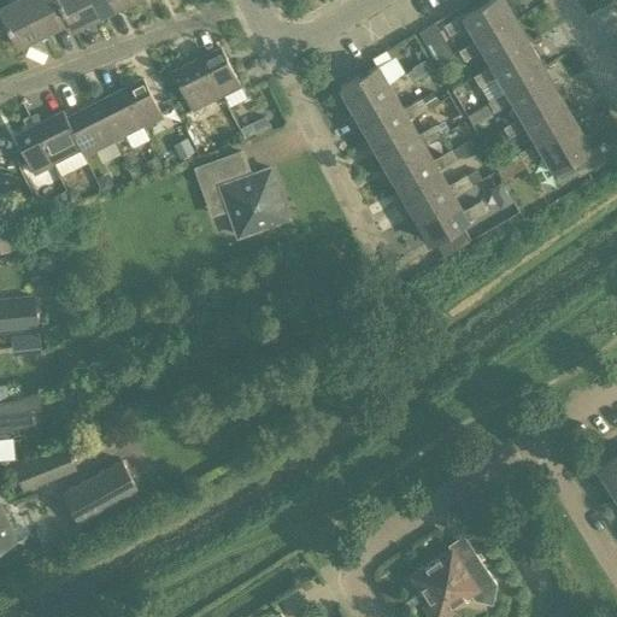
[(0,0),(0,16),(16,47),(41,35),(24,0),(12,0),(6,4),(4,0),(0,0)]
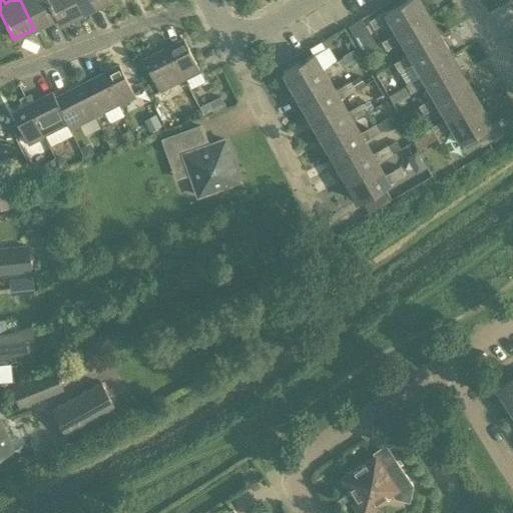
[(20,0),(34,29),(55,18),(47,0),(20,0)]
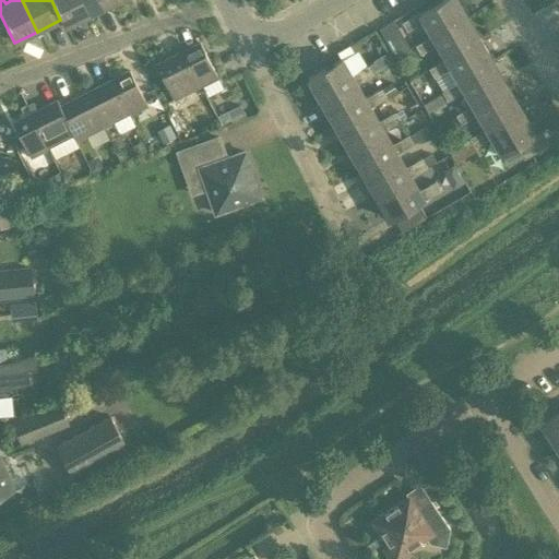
[(51,0),(60,20),(64,27),(88,15),(81,0),(51,0)]
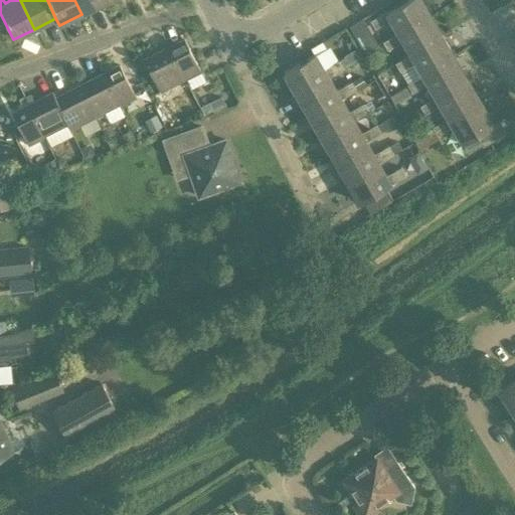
[(104,3),(102,0),(74,0),(81,14),(104,3)]
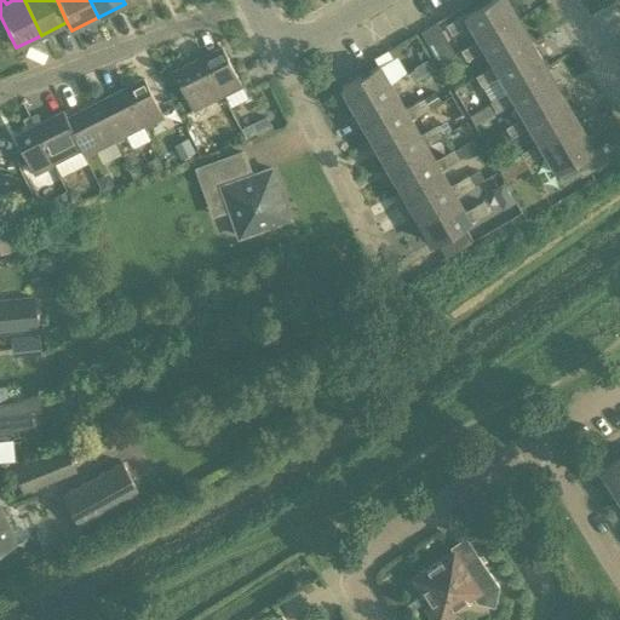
[(482,41),(520,19),(507,0),(491,0),(472,11),(472,10),(447,23),(452,33),(470,22),(480,38),(482,41)]
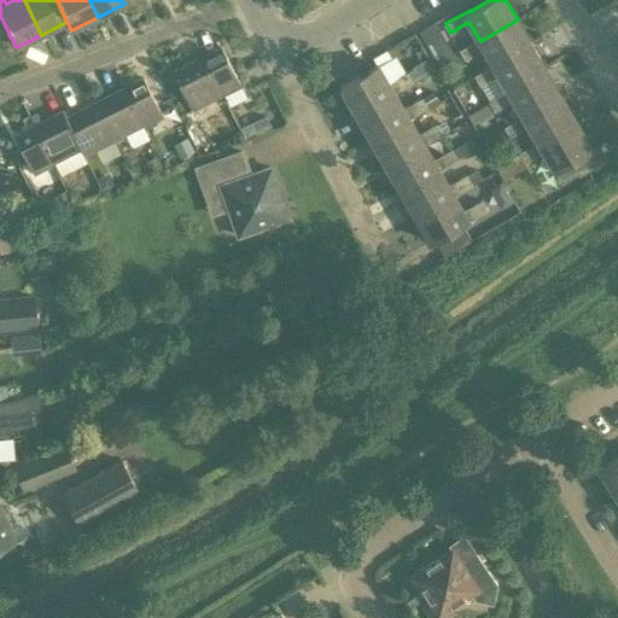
[(532,45),(518,19),(481,41),(478,38),(460,48),(466,58),(484,48),(494,64),(495,66),(532,45)]
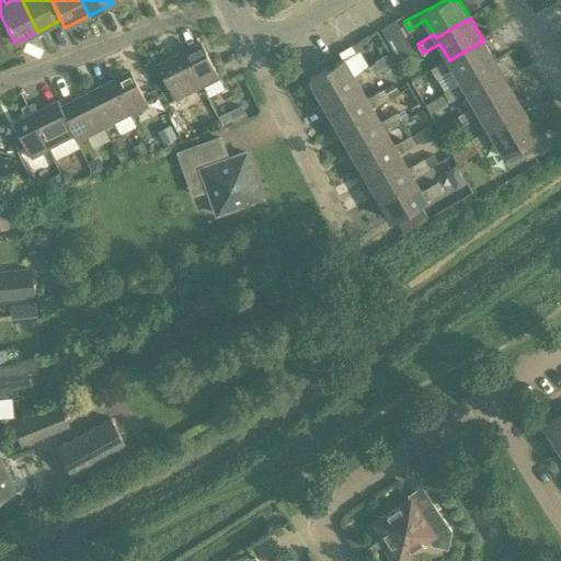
[(392,50),(396,48),(401,32),(395,20),(380,29),(392,50)]
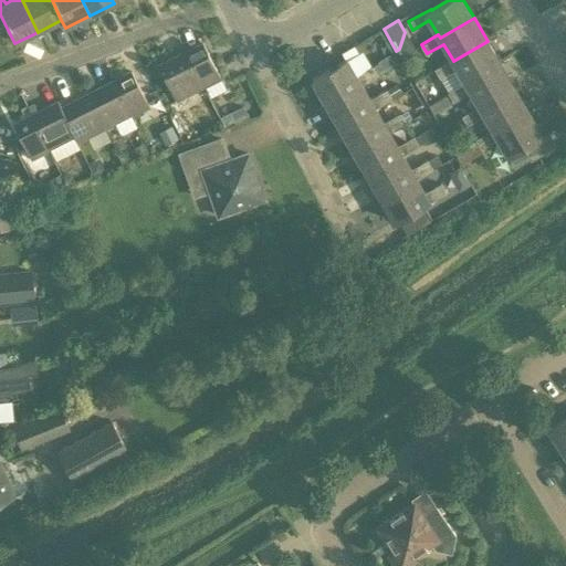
[(458,69),(465,82),(467,85),(501,65),(488,41),(453,61),(452,59),(436,69),(440,77),(458,69)]
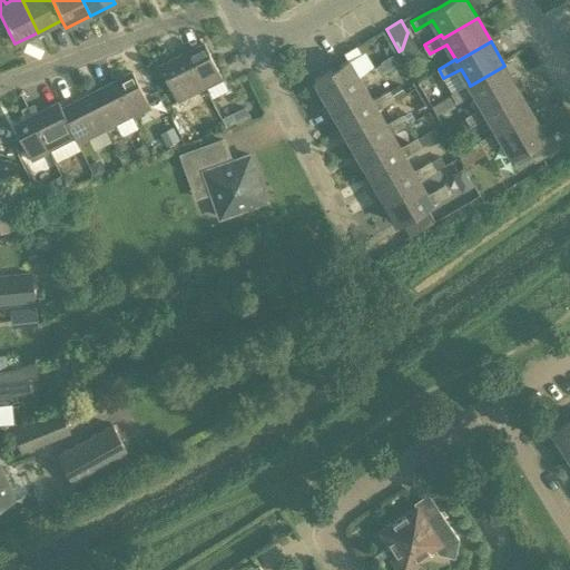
[(186,55),(204,89),(220,80),(203,46),(186,55)]
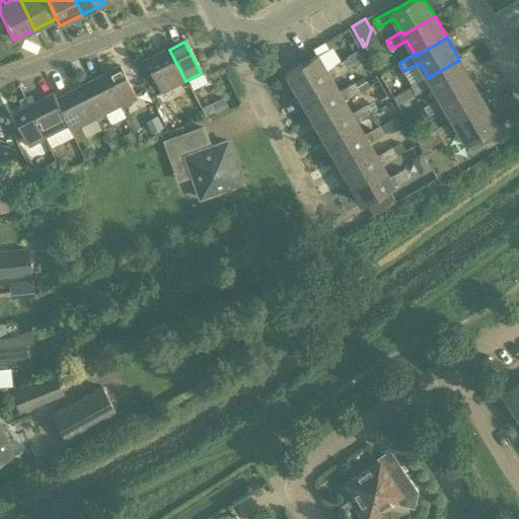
[(186,81),(169,50),(144,62),(160,94),(186,81)]
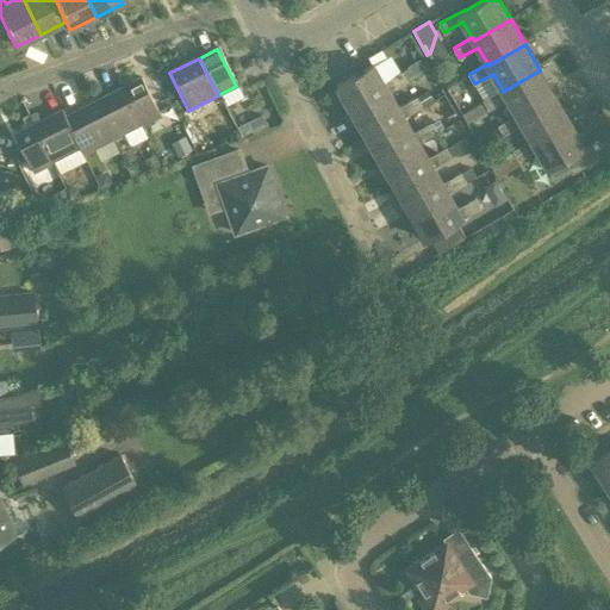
[(337,83),(352,110),(391,88),(392,91),(408,81),(402,72),(386,80),(375,62),(337,83)]
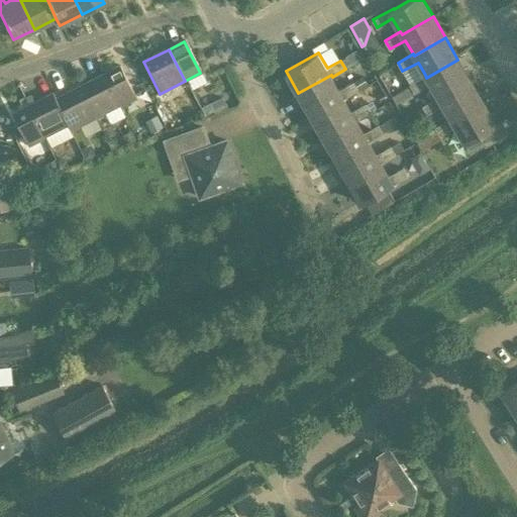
[(439,99),(471,81),(457,60),(426,78),(425,75),(409,84),(414,93),(430,84),(437,96),(439,99)]
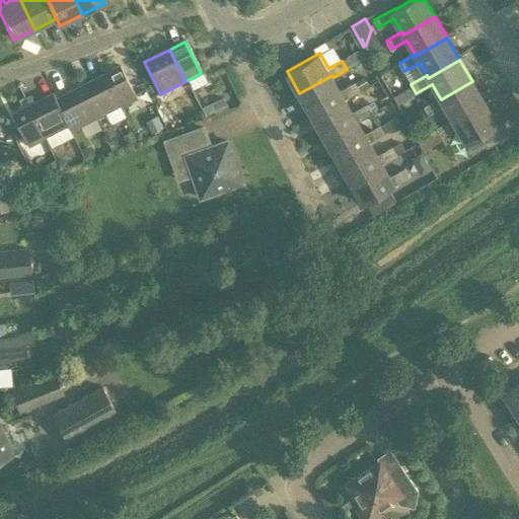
[(121,107),(136,99),(120,67),(104,75),(121,107)]
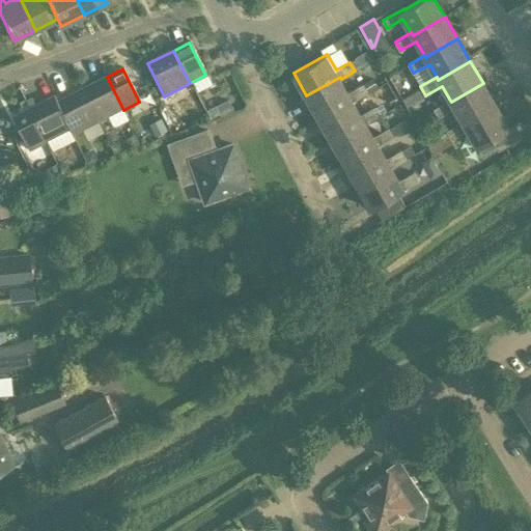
[(123,110),(107,77),(81,90),(98,123),(123,110)]
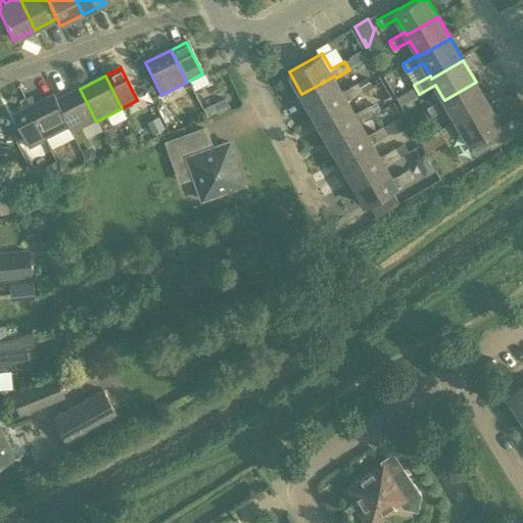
[(343,90),(336,78),(335,76),(301,94),(315,115),(347,97),(348,99),(362,91),(357,83),(343,90)]
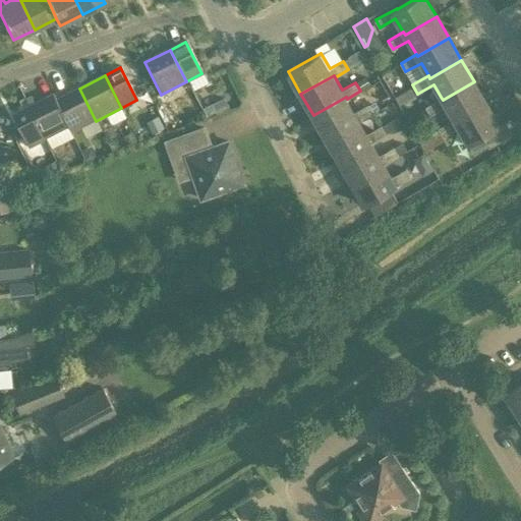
[(446,106),(453,118),(455,121),(486,104),(474,81),(443,100),(441,97),(424,106),(430,115),(446,106)]
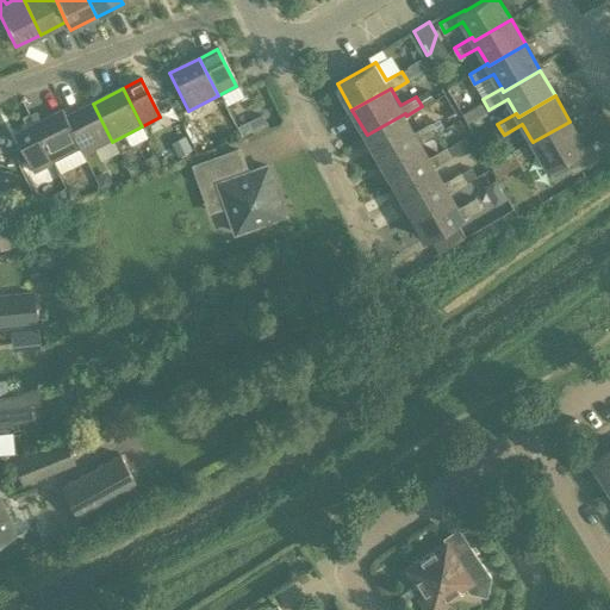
[(112,142),(93,104),(63,119),(79,151),(82,157),(112,142)]
